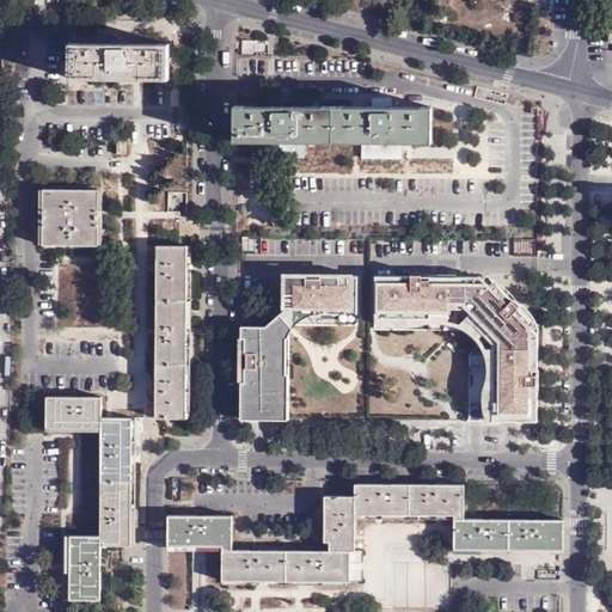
[(269,53),(269,40),(245,41),(245,53),(269,53)]
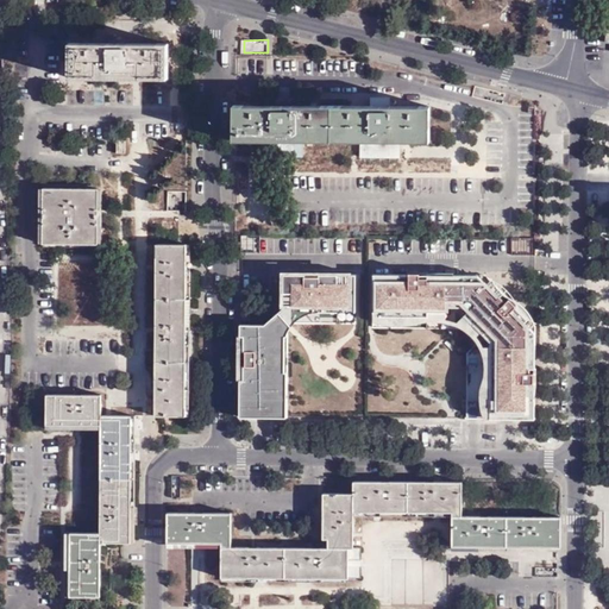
[(120,44),(68,44),(68,77),(167,77),(167,44),(120,44)]
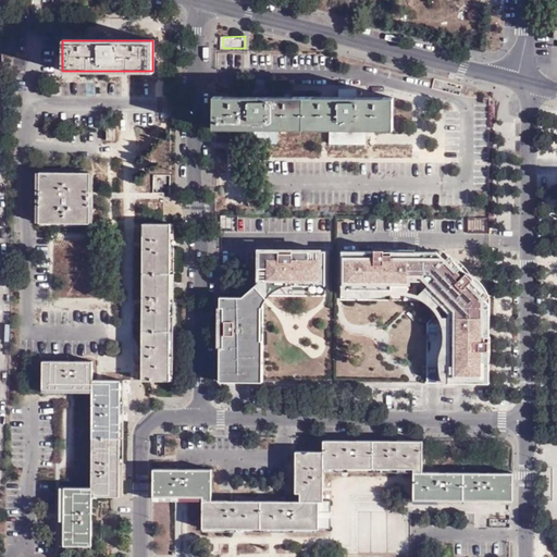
[(261,95),(213,95),(213,130),(308,130),(309,95),(261,95)]
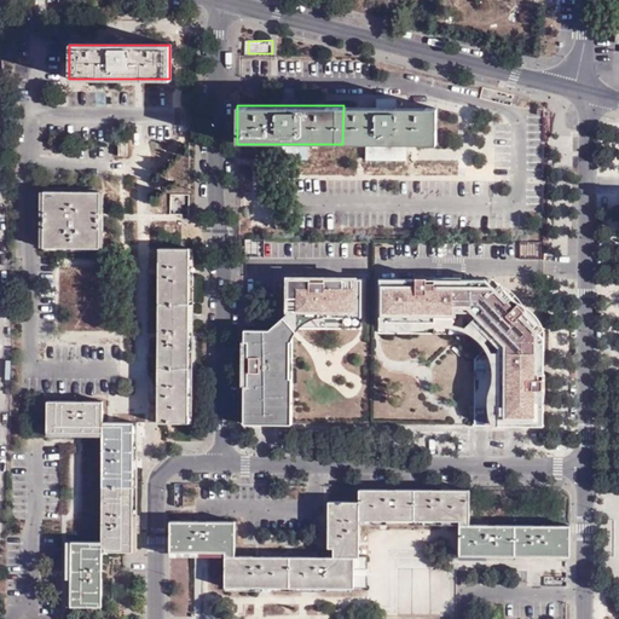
[(392,105),(343,105),(342,144),(440,144),(440,105),(392,105)]
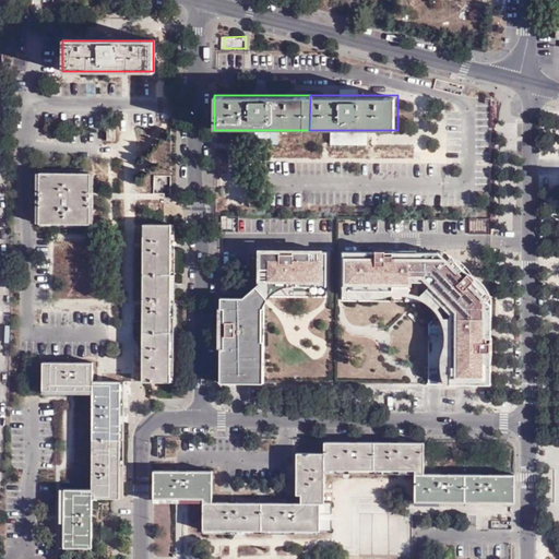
[(86,174),(36,174),(36,225),(86,225),(86,199),(86,174)]
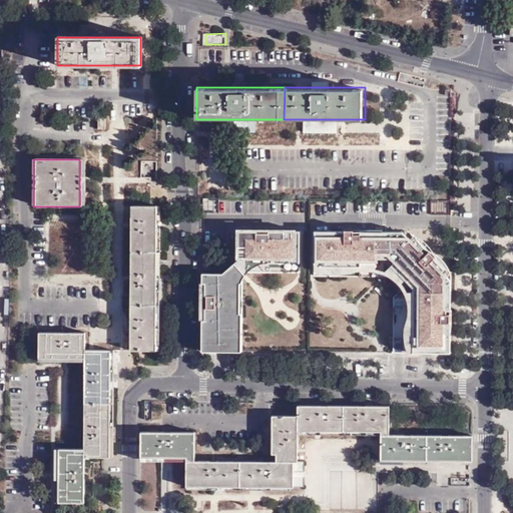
[(143,160),(143,176),(156,176),(157,160),(143,160)]
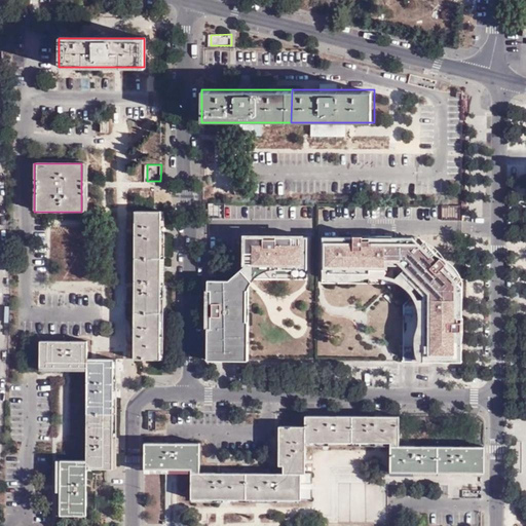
[(444,205),(444,218),(462,218),(462,205),(444,205)]
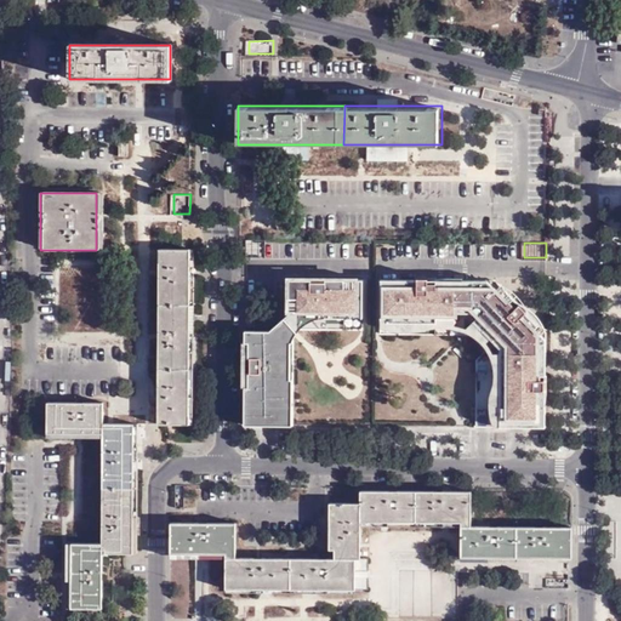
[(192,250),(158,251),(158,302),(192,302),(192,273),(192,250)]
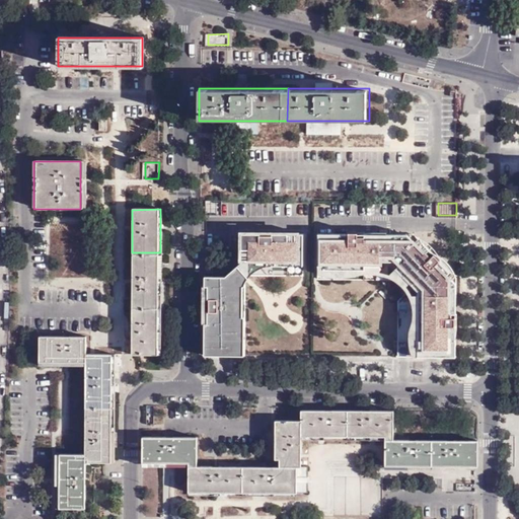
[(209,306),(208,353),(245,352),(245,284),(250,275),(304,275),(304,231),(269,231),(244,231),(243,264),(230,276),(210,277),(209,306)]
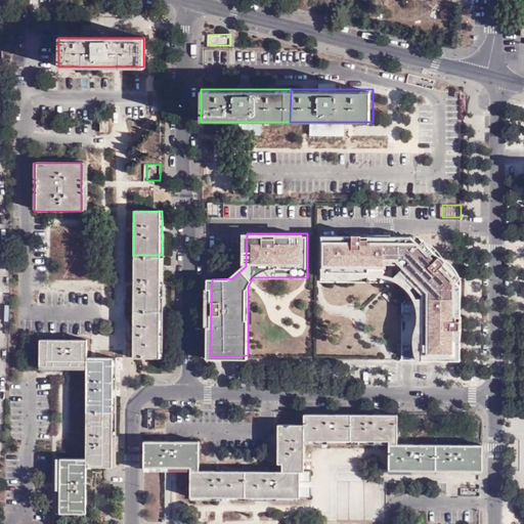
[(360,237),(321,237),(321,282),(397,285),(410,297),(402,305),(401,361),(460,362),(460,321),(461,282),(441,262),(419,238),(360,237)]
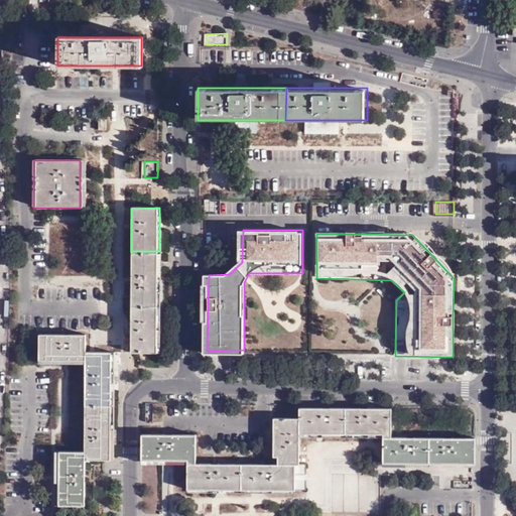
[(159,251),(131,251),(131,304),(159,303),(159,277),(159,251)]
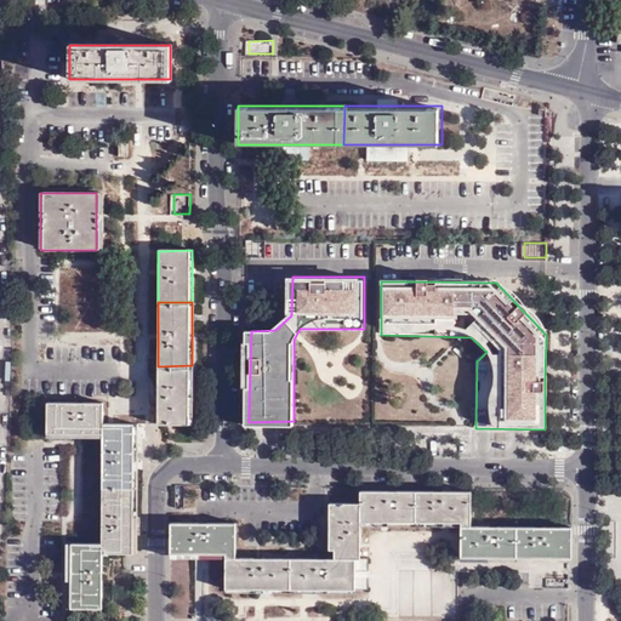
[(192,365),(158,366),(158,423),(192,423),(192,393),(192,365)]
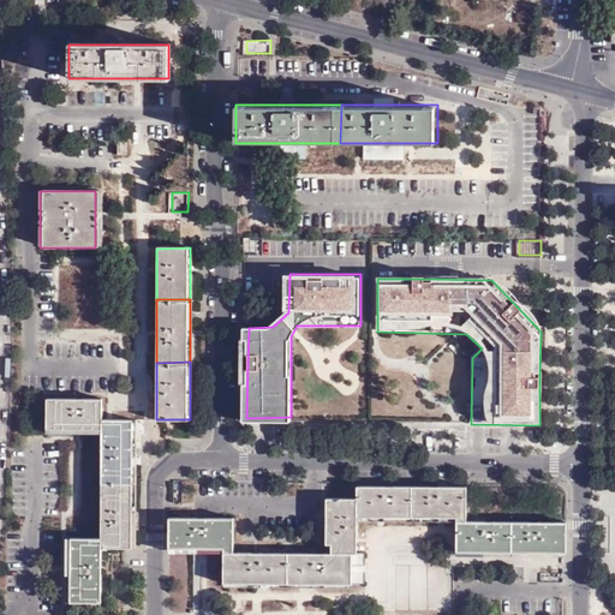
[(100,398),(47,396),(46,433),(76,433),(100,433),(100,419),(100,398)]
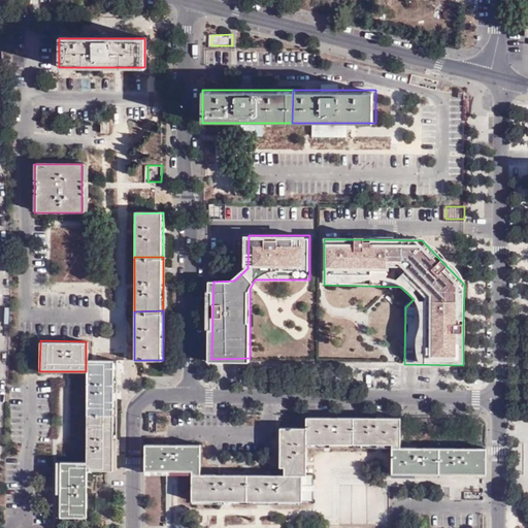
[(113,360),(86,360),(86,371),(87,414),(113,414),(113,387),(113,360)]
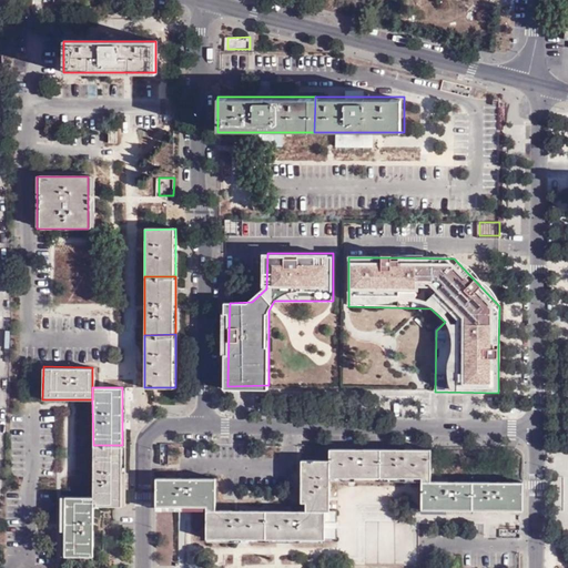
[(122,445),(93,445),(94,496),(94,506),(124,505),(123,470),(122,445)]
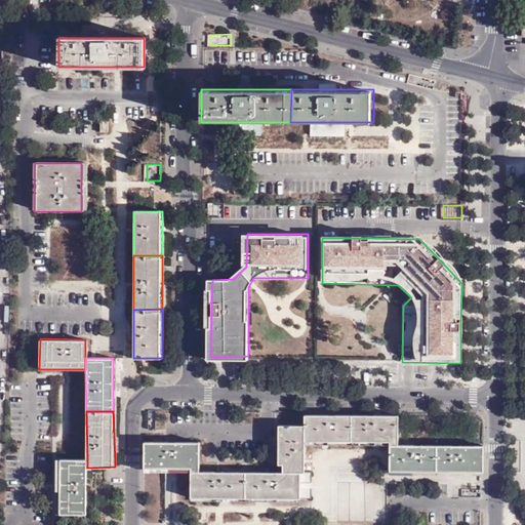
[(308,414),(308,426),(308,440),(354,441),(354,414),(327,414),(308,414)]
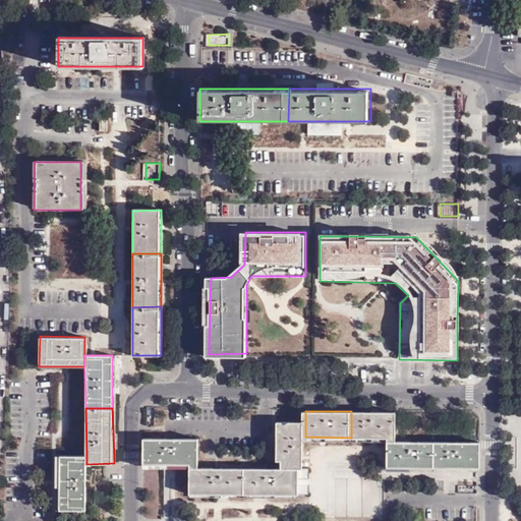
[(373,411),(351,411),(351,438),(388,439),(397,439),(397,411),(373,411)]
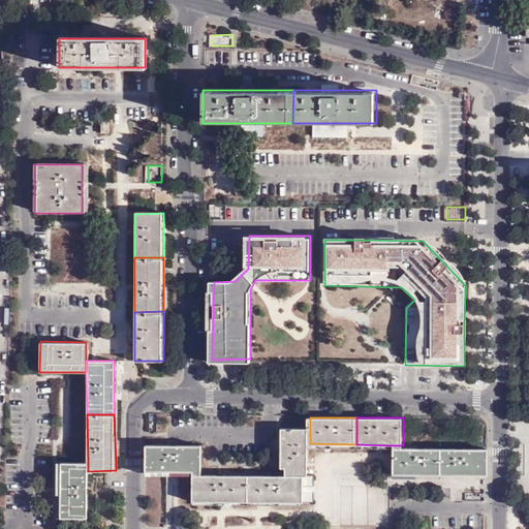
[(287,467),(287,474),(310,474),(310,443),(310,429),(281,429),(281,448),(281,467),(287,467)]
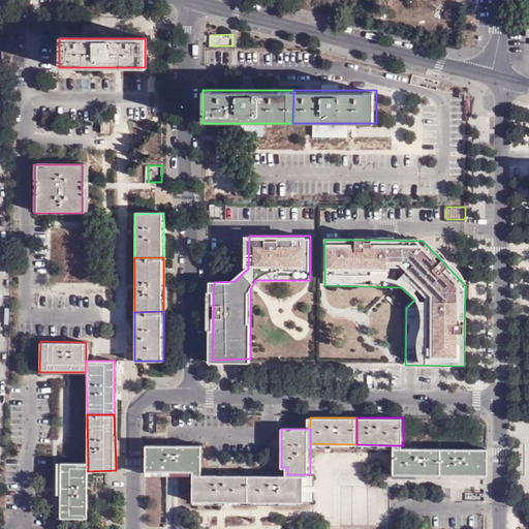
[(203,444),(147,444),(147,474),(175,474),(194,473),(203,473),(203,444)]
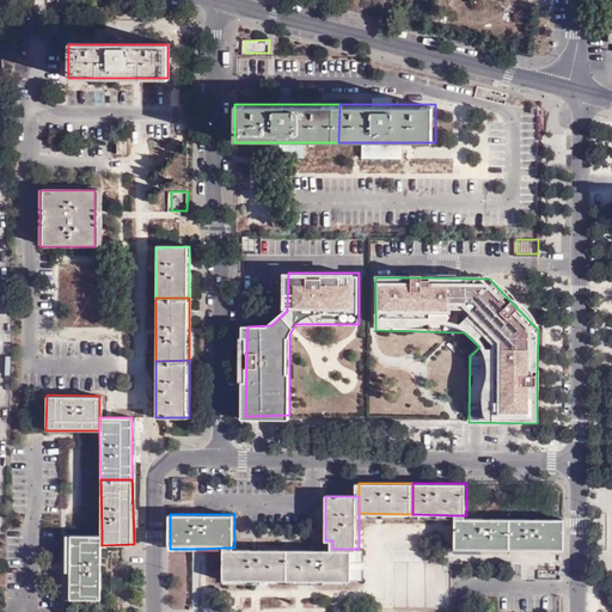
[(466,515),(456,515),(456,545),(510,546),(510,516),(484,515),(466,515)]
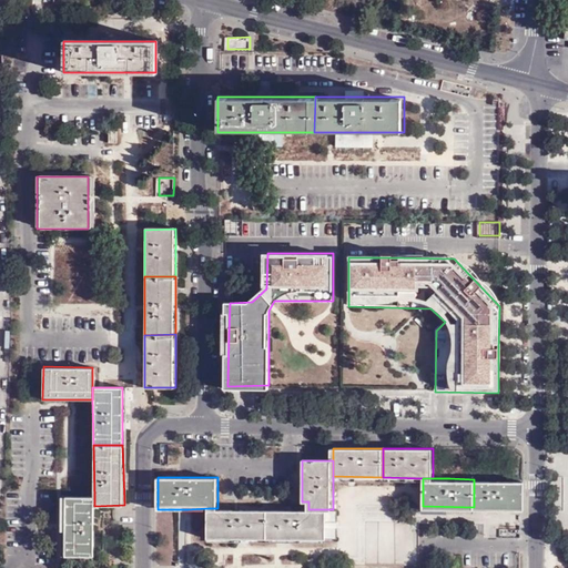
[(525,480),(474,479),(474,507),(497,508),(525,508),(525,480)]
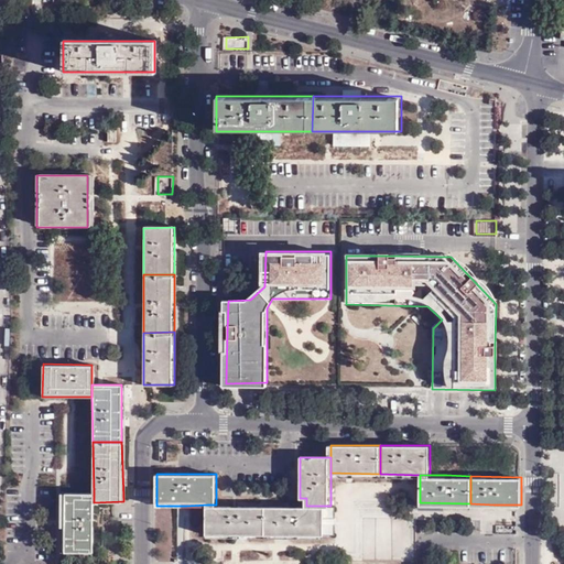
[(61,521),(61,551),(94,551),(94,502),(94,492),(62,492),(61,521)]
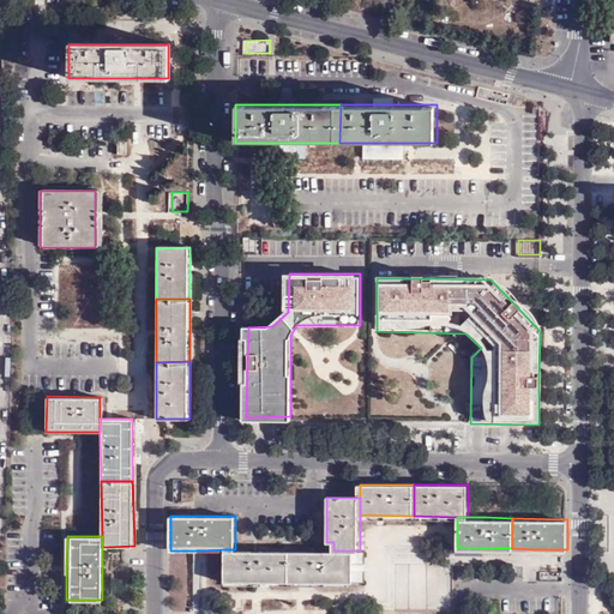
[(288,549),(226,549),(226,587),(263,587),(288,588),(288,549)]
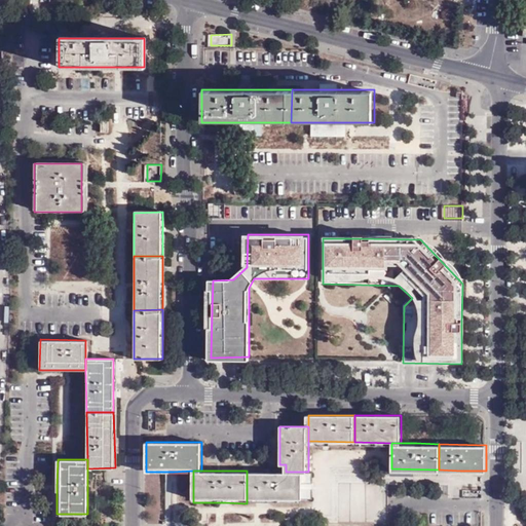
[(247,471),(247,503),(268,503),(302,503),(302,498),(307,498),(308,472),(286,472),(247,471)]
